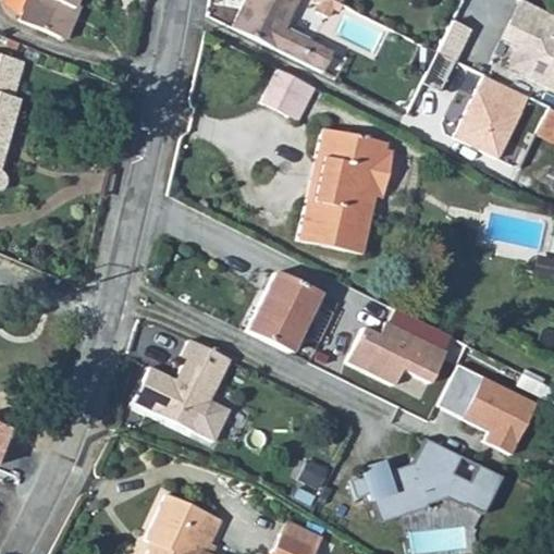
[(25,0),(17,19),(37,28),(66,40),(82,5),(75,3),(76,0),(25,0)]
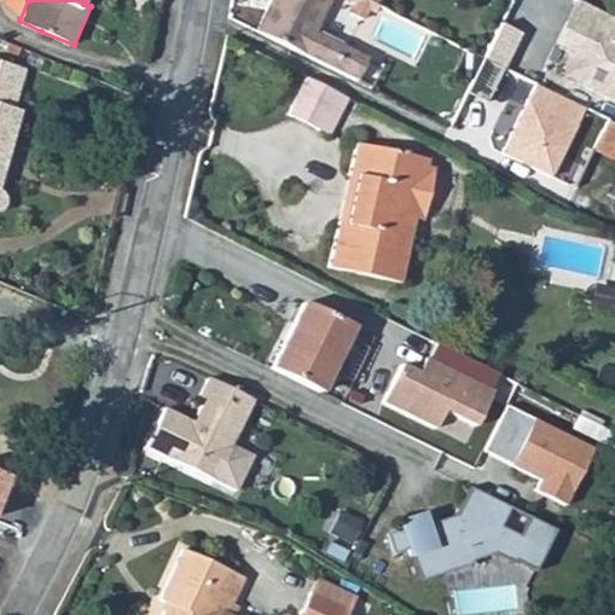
[(272,0),(259,28),(360,79),(372,53),(320,27),(334,0),(350,0),(355,3),(353,10),(366,16),(370,9),(384,16),(389,6),(377,0),(272,0)]
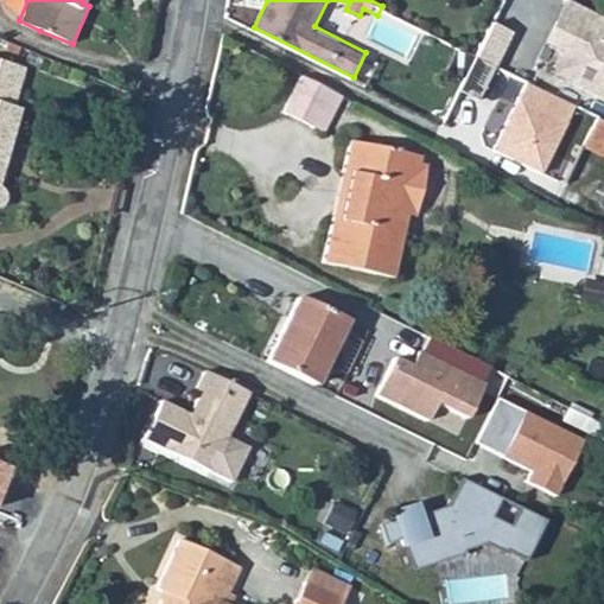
[(603,12),(580,0),(557,0),(551,13),(568,23),(548,64),(603,91),(603,12)]
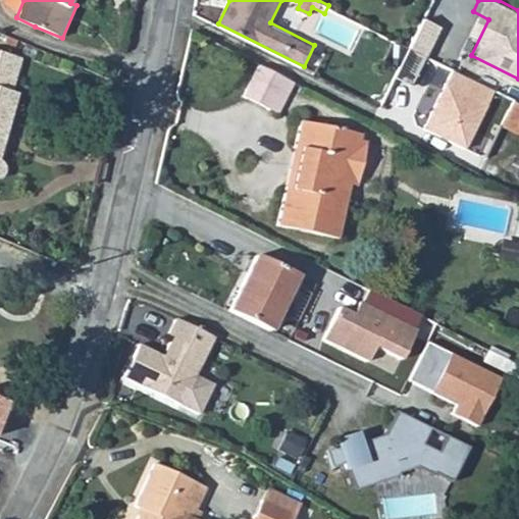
[(428,55),(411,47),(396,75),(413,85),(428,55)]
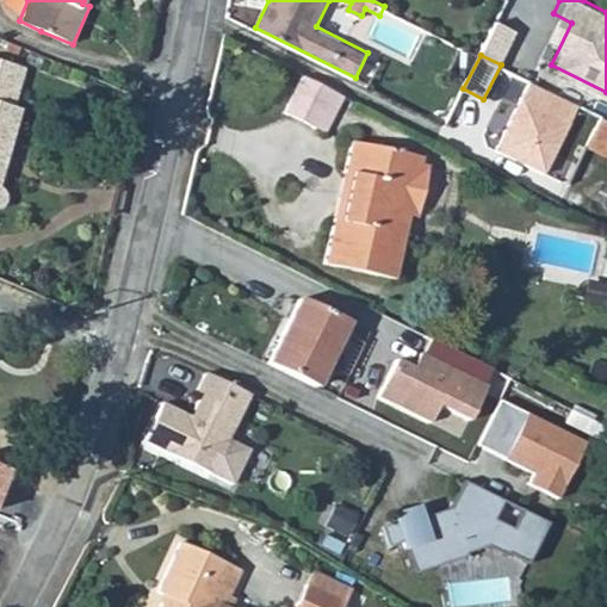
[(29,66),(0,56),(0,206),(2,206),(6,204),(8,200),(10,196),(8,192),(8,189),(5,186),(1,185),(24,106),(18,105),(29,66)]
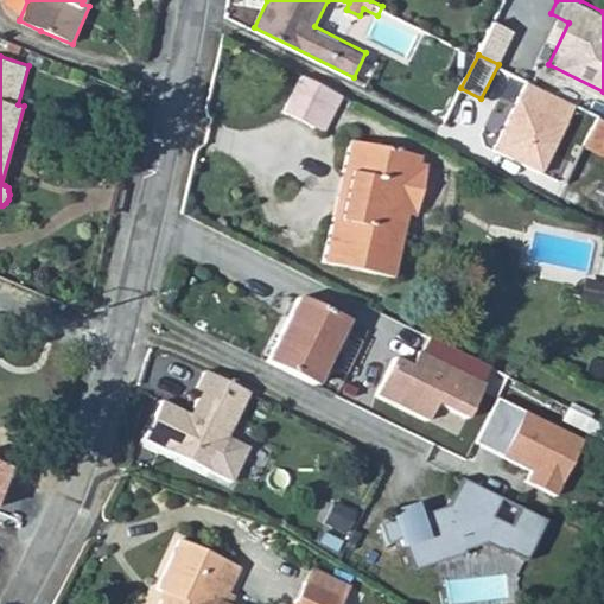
[(297,69),(278,106),(317,126),(337,89),(297,69)]
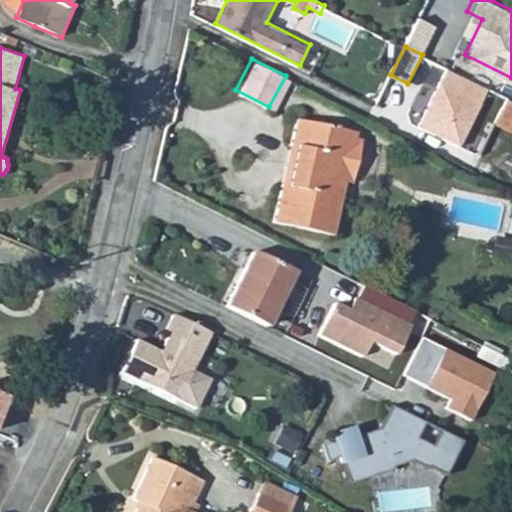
[(490,88),(449,67),(420,126),(461,145),(490,88)]
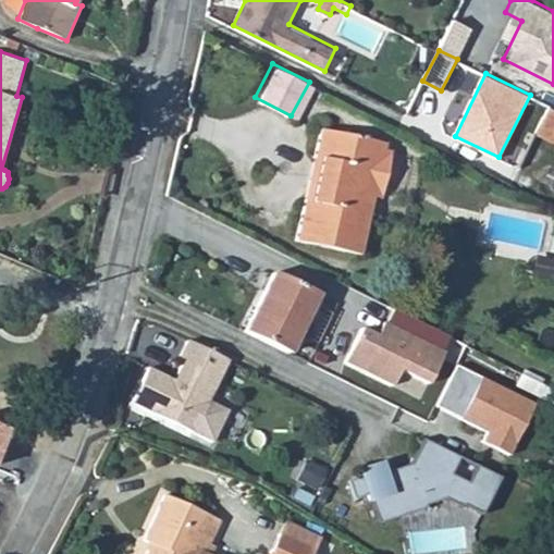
[(539,131),(553,137),(553,107),(551,106),(539,131)]
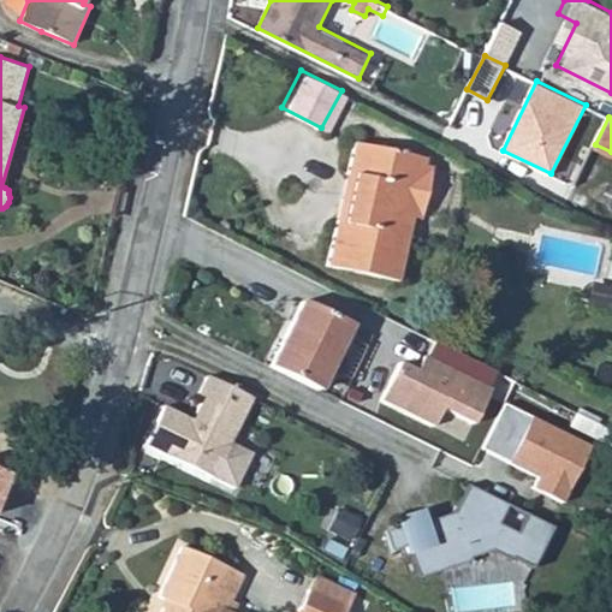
[(328,262),(400,279),(415,217),(426,218),(437,166),(427,164),(428,156),(358,138),(351,166),(358,168),(346,217),(340,215),(328,262)]
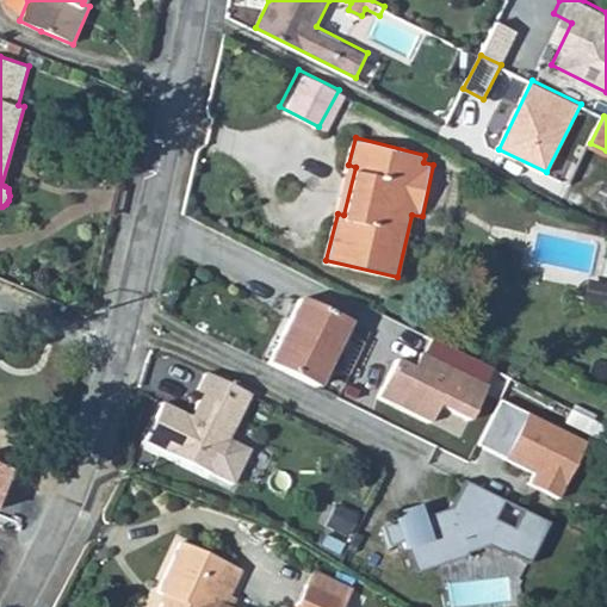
[(584,297),(606,302),(606,279),(588,277),(584,297)]
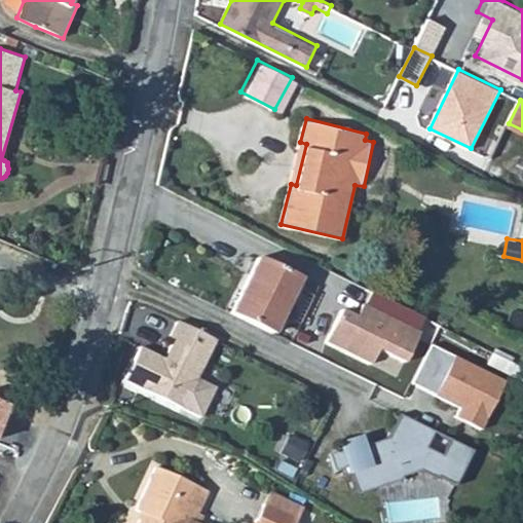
[(232,310),(275,332),(303,275),(260,254),(232,310)]
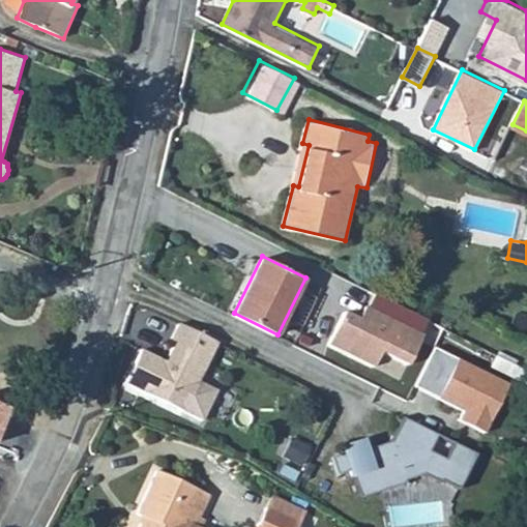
[(349,310),(331,345),(376,367),(384,351),(412,366),(429,332),(368,302),(361,316),(349,310)]
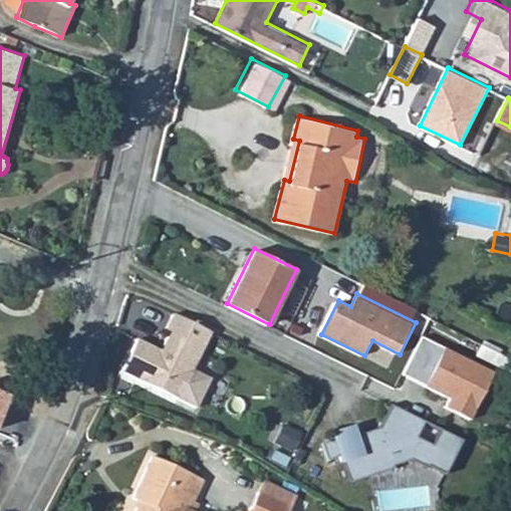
[(141,338),(124,370),(199,409),(213,378),(195,370),(214,331),(177,313),(169,329),(174,330),(167,344),(171,346),(168,351),(141,338)]
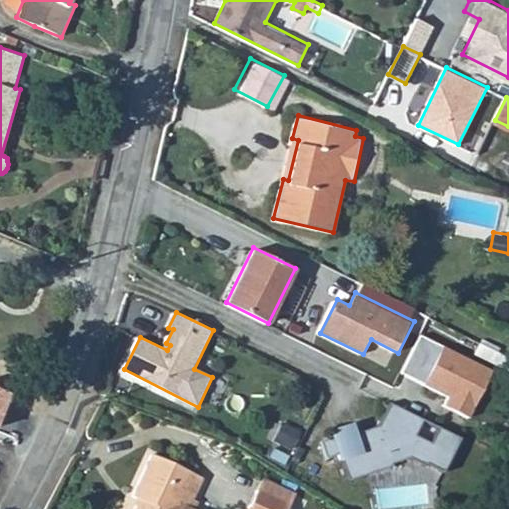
[(422,334),(403,371),(450,395),(444,405),(471,419),(495,371),(422,334)]
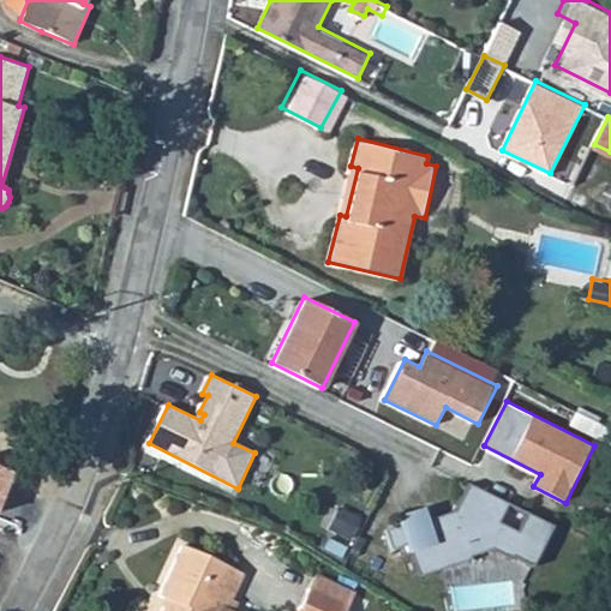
[(610,423),(579,407),(570,421),(610,442),(610,423)]
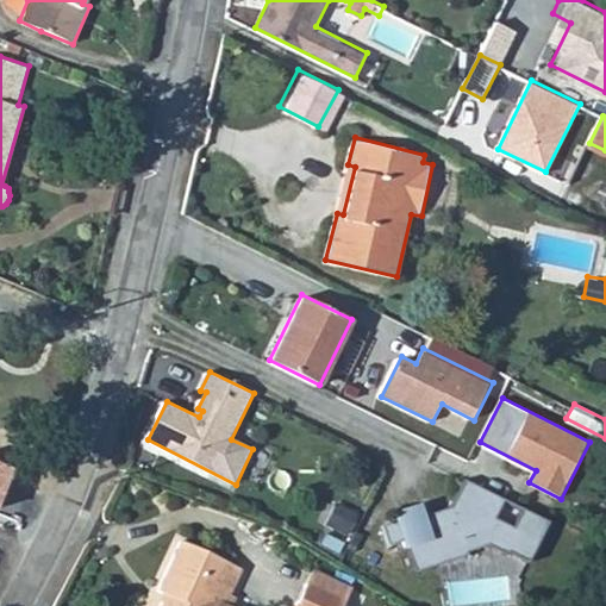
[(398,519),(383,523),(391,543),(407,538),(416,570),(442,562),(468,554),(468,550),(488,543),(507,554),(508,550),(529,561),(549,520),(464,479),(450,505),(425,513),(420,501),(395,510),(398,519)]
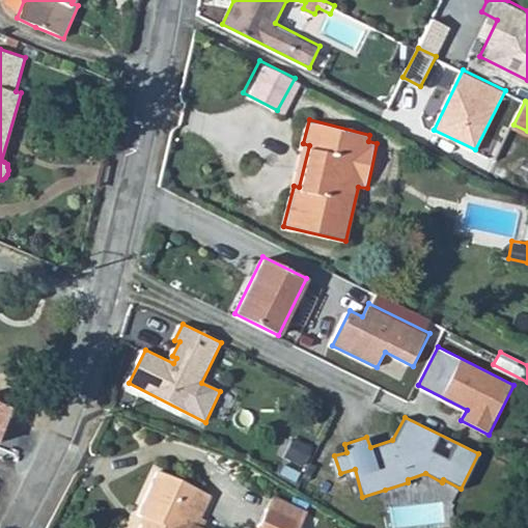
[(138,527),(203,527),(202,527),(206,520),(201,517),(212,494),(160,469),(137,520),(142,522),(138,527)]
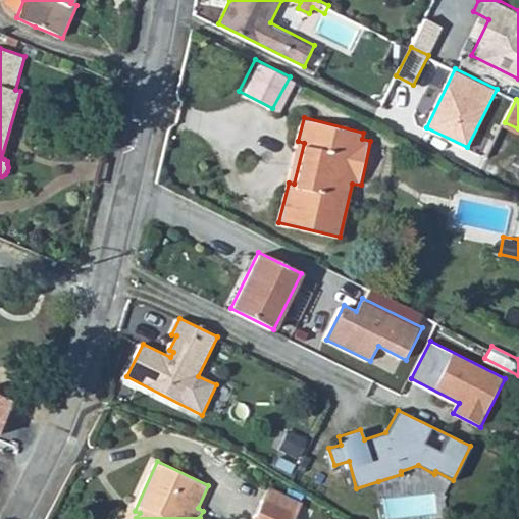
[(271,485),(265,497),(297,512),(302,501),(271,485)]
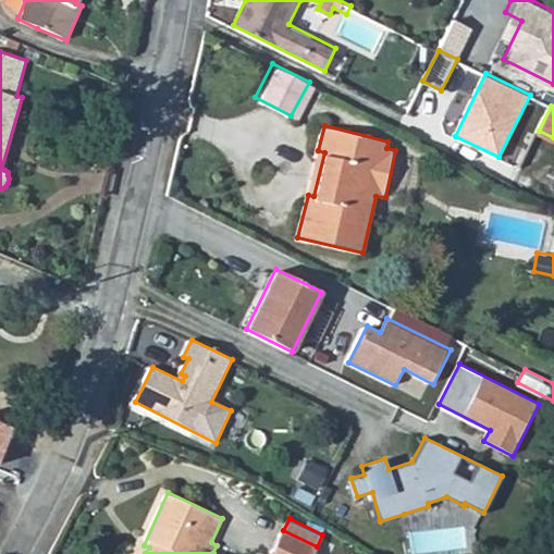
[(272,551),(279,553),(312,553),(317,546),(283,530),(272,551)]
